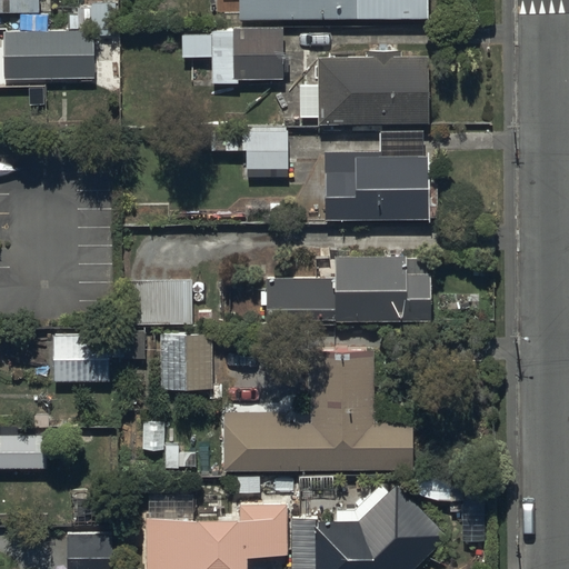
[(0,0),(0,11),(41,11),(40,0),(0,0)]
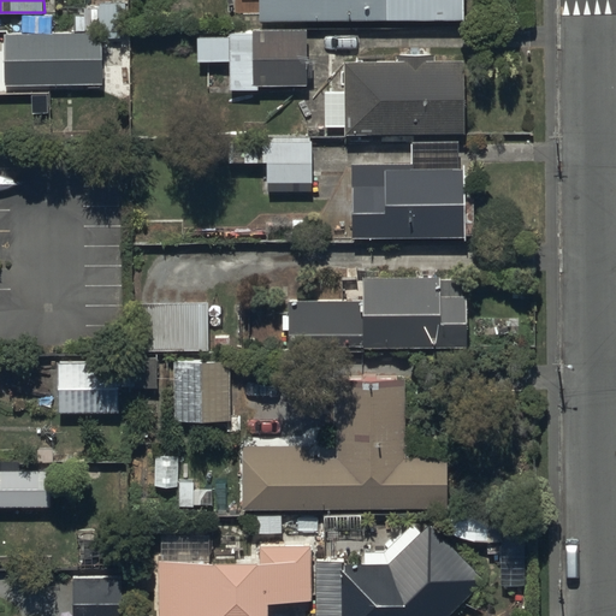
[(256,0),(256,19),(462,19),(461,0),(256,0)]
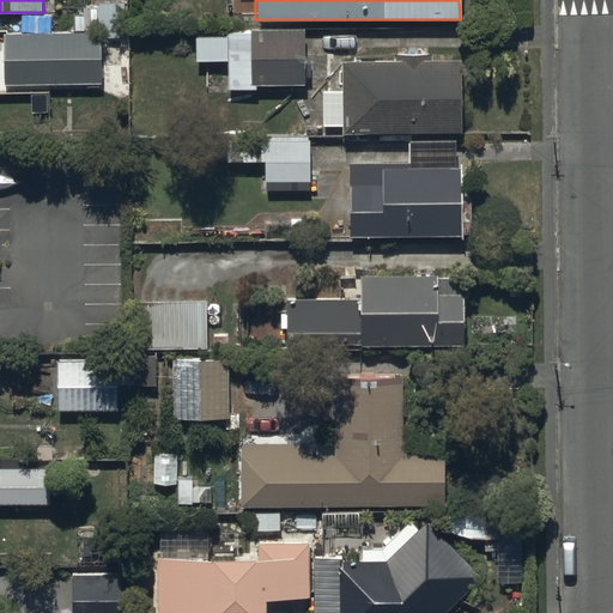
[(2,34),(2,84),(101,83),(101,76),(125,76),(123,4),(82,4),(82,17),(73,17),(73,32),(52,32),(50,16),(20,16),(20,32),(2,34)]
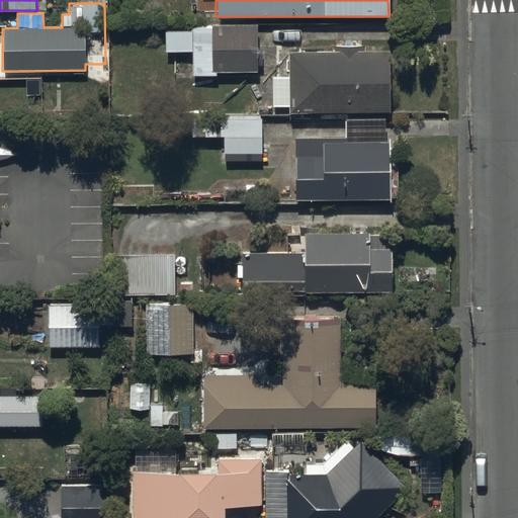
[(191,52),(192,75),(216,75),(216,71),(256,71),(256,24),(191,24),(191,30),(164,30),(164,52),(191,52)]
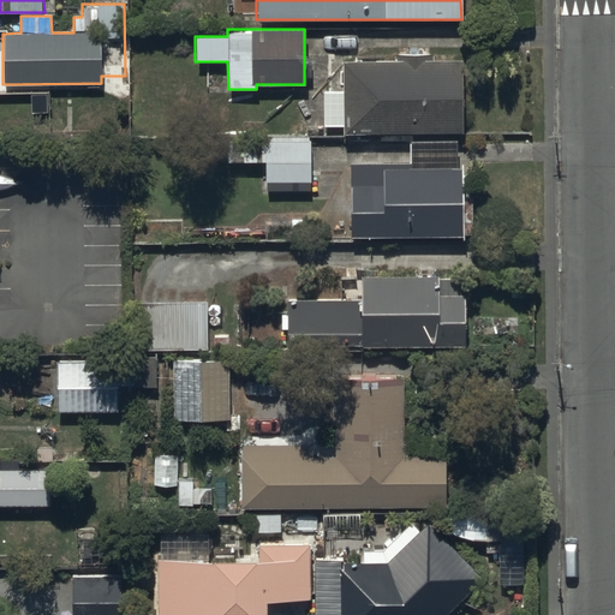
[(340,61),(340,131),(461,131),(461,60),(431,60),(431,54),(394,55),(394,61),(340,61)]
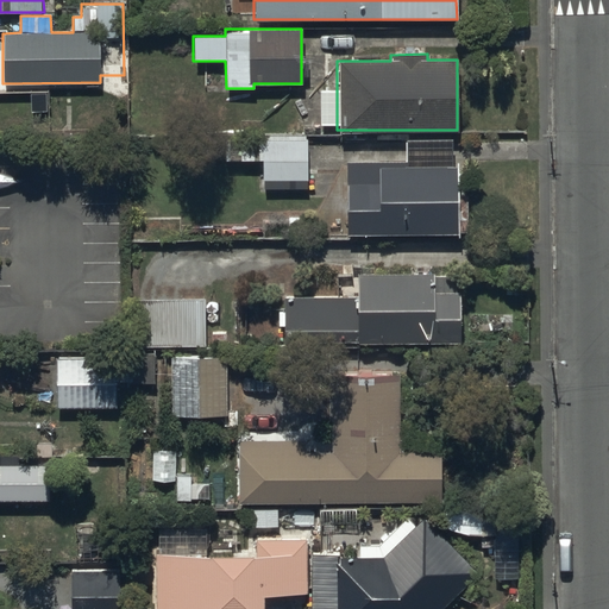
[(261,181),(307,181),(307,140),(224,139),(224,159),(261,161),(261,181)]
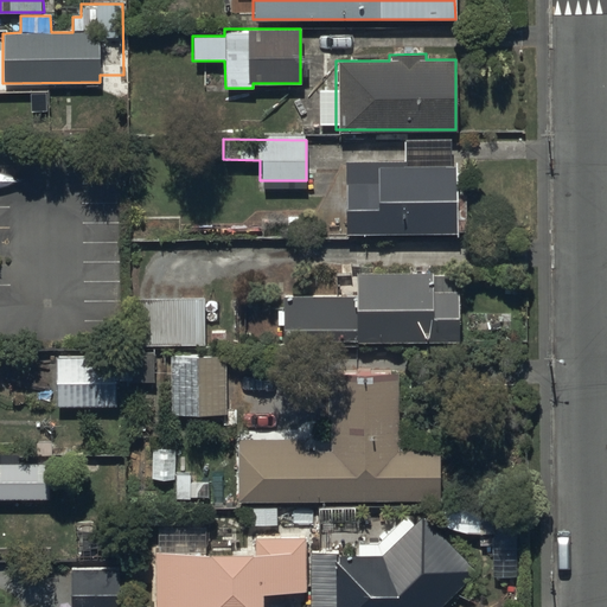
[(344,163),(344,234),(457,234),(457,166),(432,166),(432,163),(344,163)]
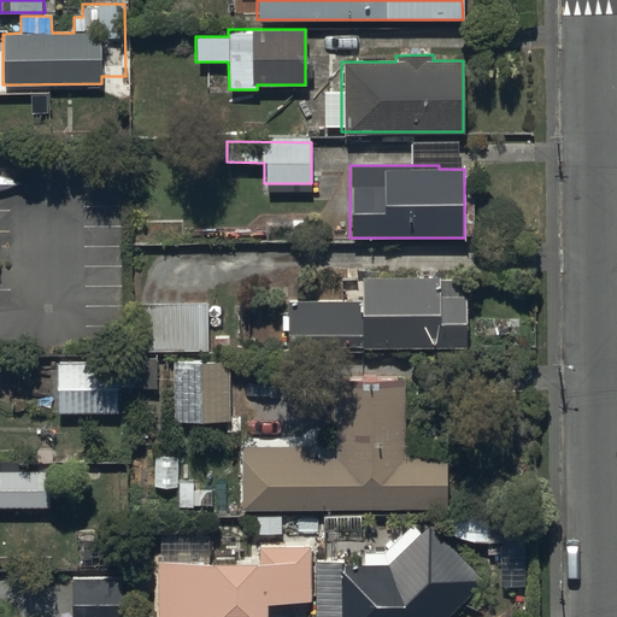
[(360,301),(287,301),(287,348),(466,345),(465,295),(460,295),(460,277),(360,277),(360,301)]
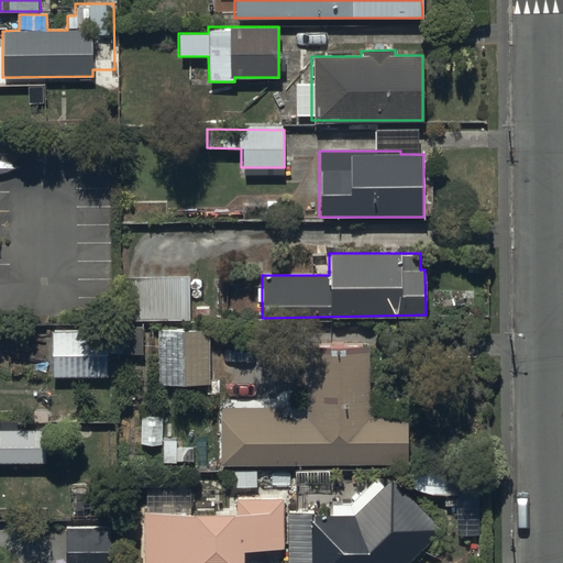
[(189,276),(122,276),(122,320),(189,320),(189,276)]
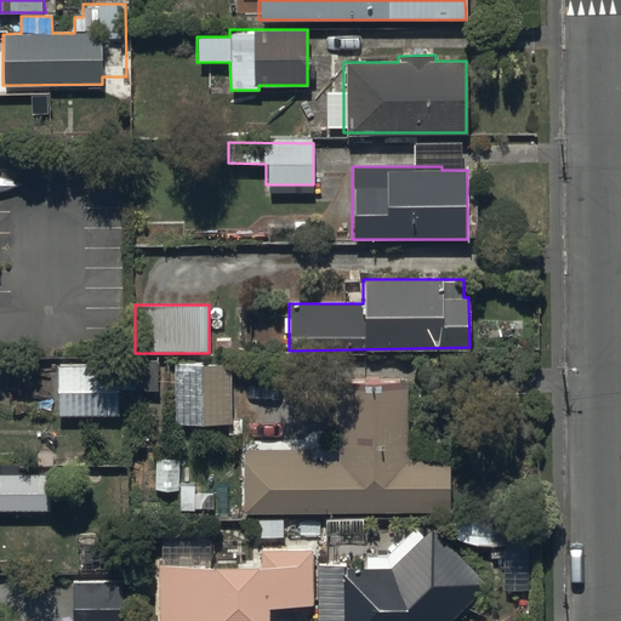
[(56,364),(57,416),(117,415),(117,389),(132,389),(132,366),(118,366),(118,364),(56,364)]
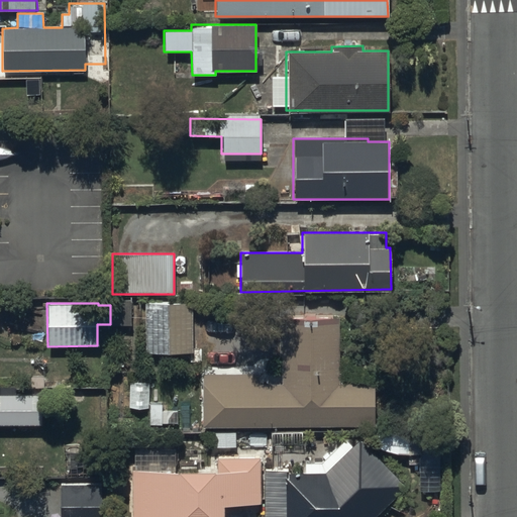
[(145,352),(190,351),(192,304),(191,304),(144,304),(145,352)]
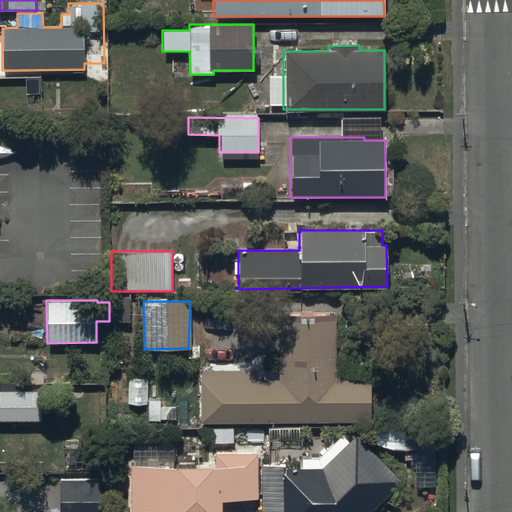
[(335,380),(335,314),(279,315),(278,380),(256,380),(256,370),(199,370),(199,423),(370,422),(370,379),(335,380)]
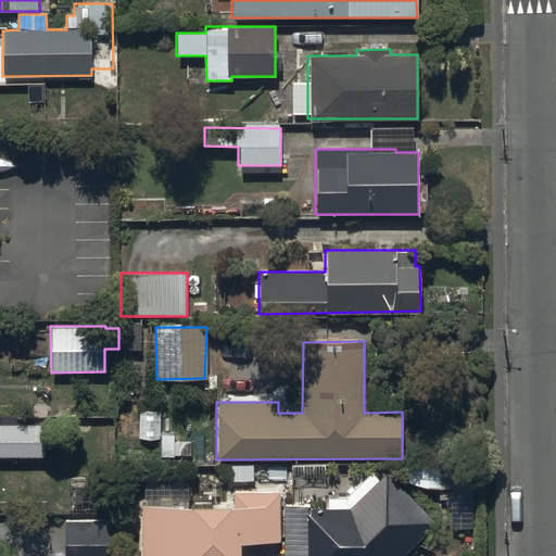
[(402,555),(438,520),(387,470),(350,507),(282,507),(281,555),(402,555)]
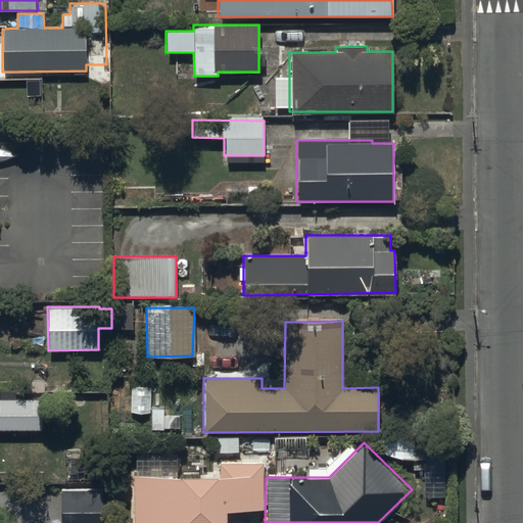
[(221,473),(175,474),(175,455),(134,456),(134,522),(223,522),(223,513),(262,512),(260,461),(221,461),(221,473)]
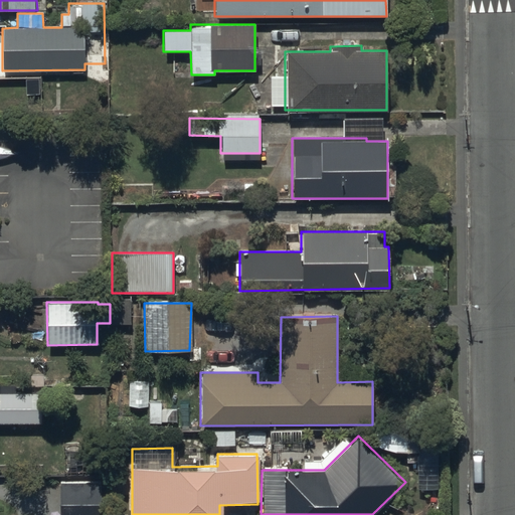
[(102,514),(103,482),(61,482),(61,514),(102,514)]
